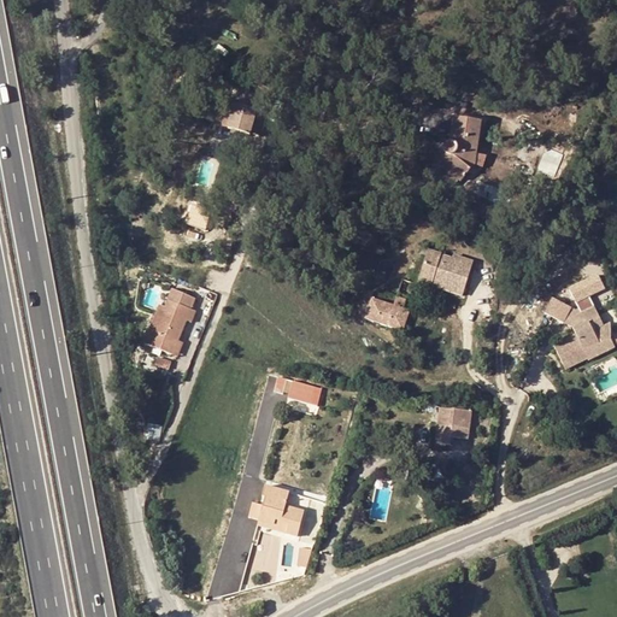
[(257,110),(235,104),(228,128),(250,135),(250,133),(260,136),(265,122),(256,118),(257,110)]
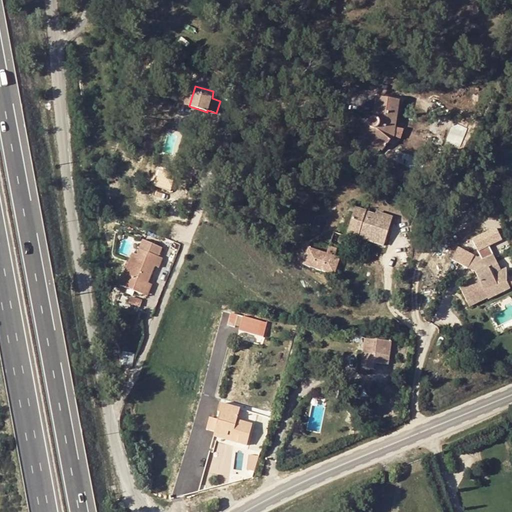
[(371,128),(364,137),(368,140),(380,150),(394,134),(399,100),(377,97),(374,119),(372,118),(371,119),(370,120),(369,121),(368,122),(368,124),(369,125),(369,126),(370,127),(371,128)]
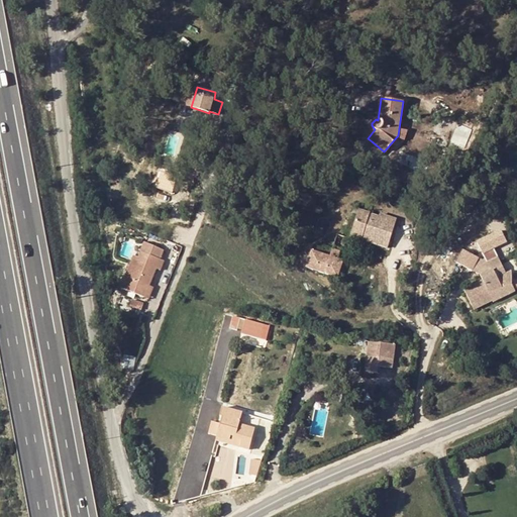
[(474,133),(466,131),(461,146),(469,148),(474,133)]
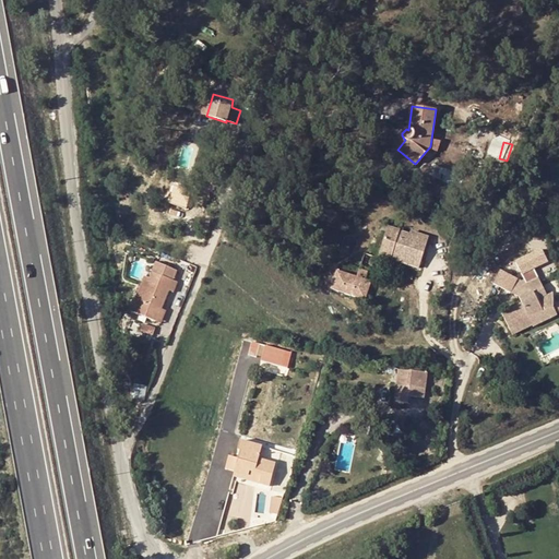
[(402,153),(397,158),(411,169),(415,164),(402,153)]
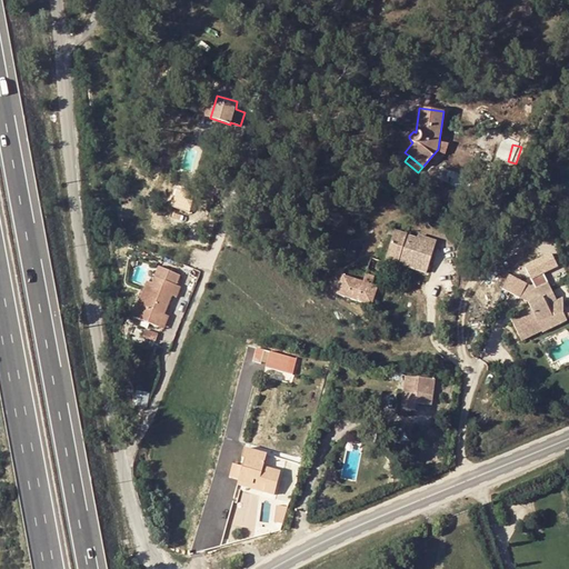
[(427,272),(436,241),(418,236),(418,238),(417,243),(406,240),(407,235),(395,231),(385,263),(397,267),(398,263),(399,260),(410,263),(409,267),(427,272)]
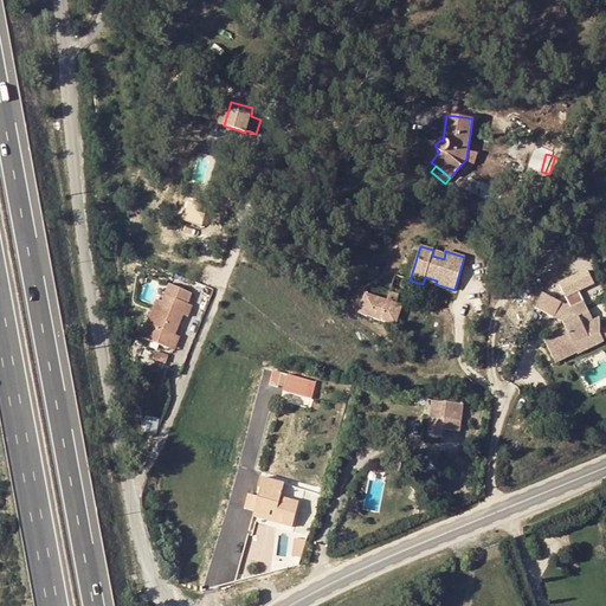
[(185,309),(187,303),(189,294),(171,287),(163,302),(185,309)]
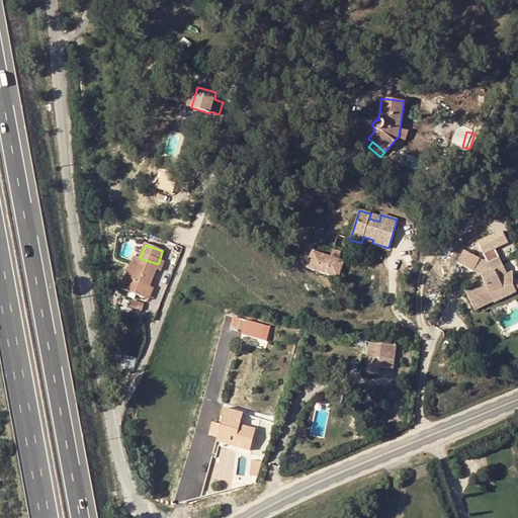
[(473,271),(480,258),(464,250),(457,263),(473,271)]
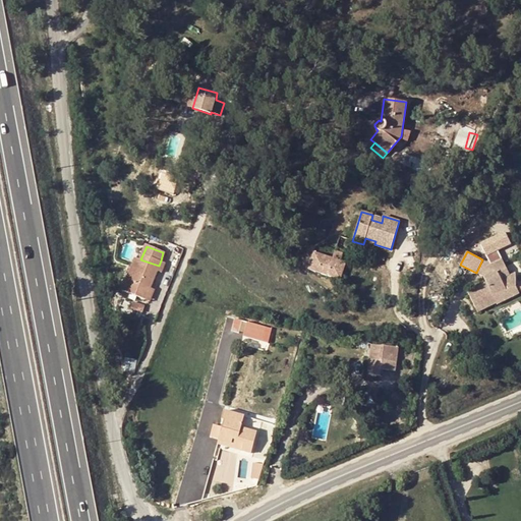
[(340,279),(345,263),(333,259),(314,253),(310,270),(328,275),(340,279)]
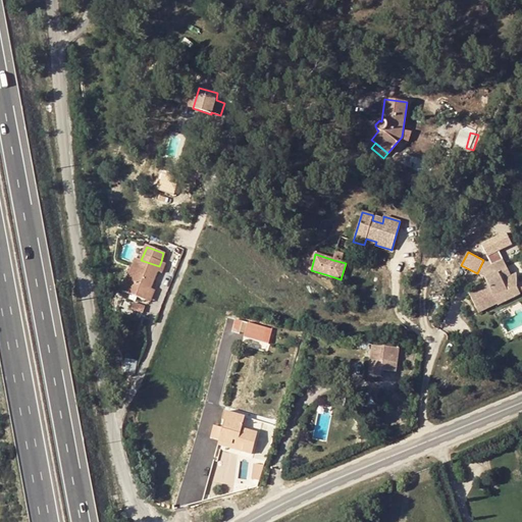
[(151,289),(157,270),(159,266),(141,260),(137,258),(128,279),(127,278),(123,291),(147,300),(151,289)]
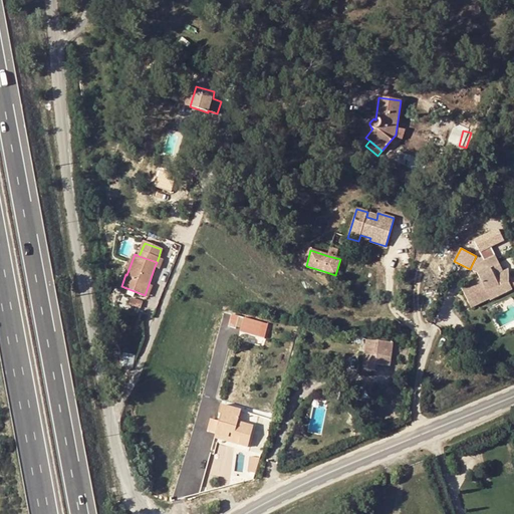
[(503,272),(495,256),(485,261),(474,266),(477,273),(480,279),(461,288),(471,307),(490,298),(491,299),(503,293),(500,287),(509,283),(509,269),(503,272)]
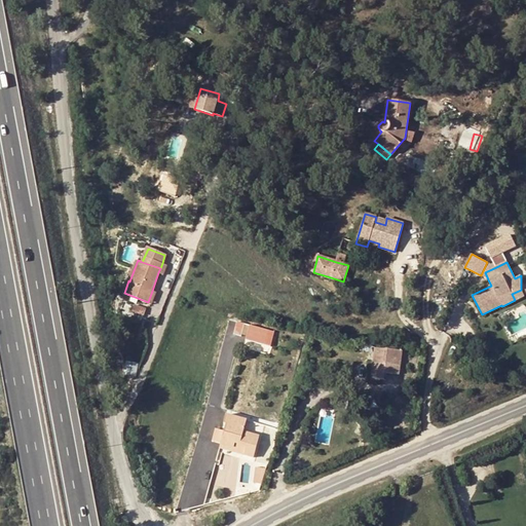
[(481,275),(488,279),(485,272),(496,267),(487,262),(481,275)]
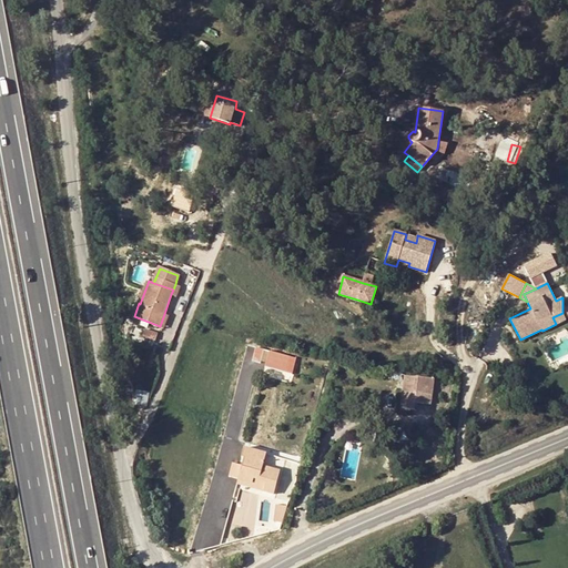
[(176,296),(180,286),(175,284),(173,290),(171,294),(176,296)]
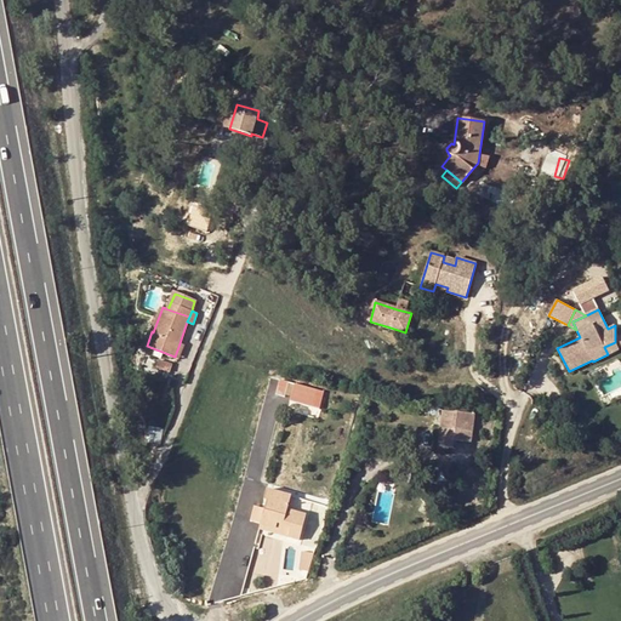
[(619,349),(615,342),(604,347),(608,354),(619,349)]
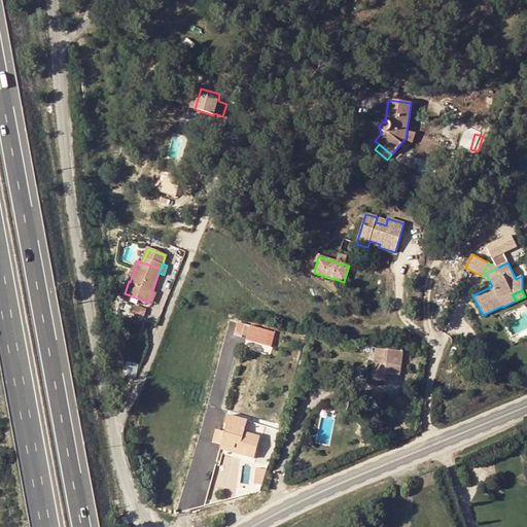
[(152,291),(148,303),(152,305),(157,293),(152,291)]
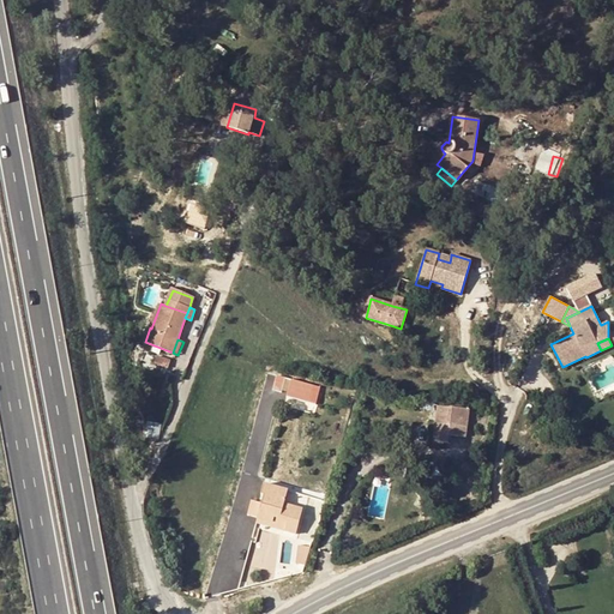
[(304,387),(293,384),(290,383),(287,395),(308,401),(312,390),(304,387)]
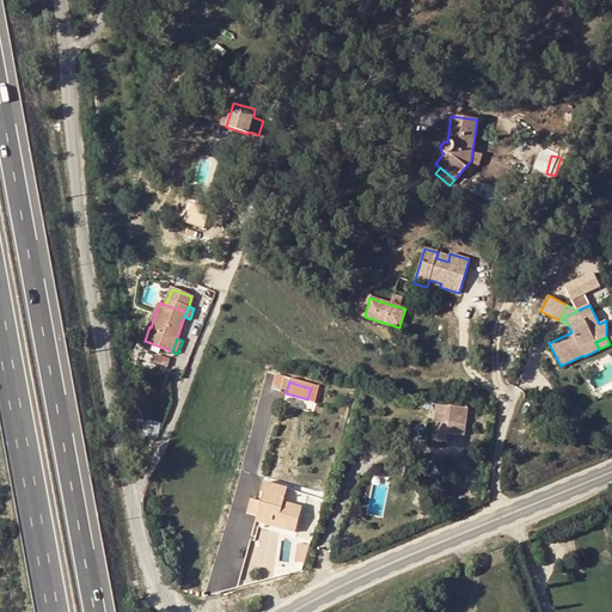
[(464,435),(466,408),(436,405),(433,440),(446,441),(447,433),(464,435)]
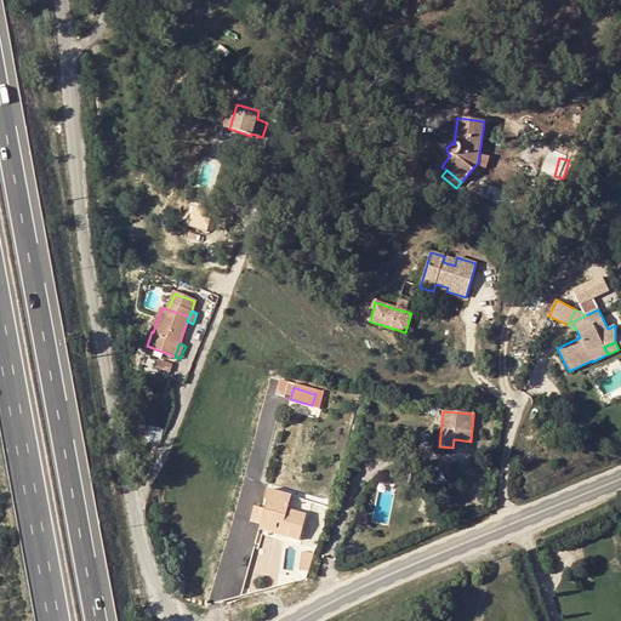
[(454,439),(453,448),(469,450),(471,442),(454,439)]
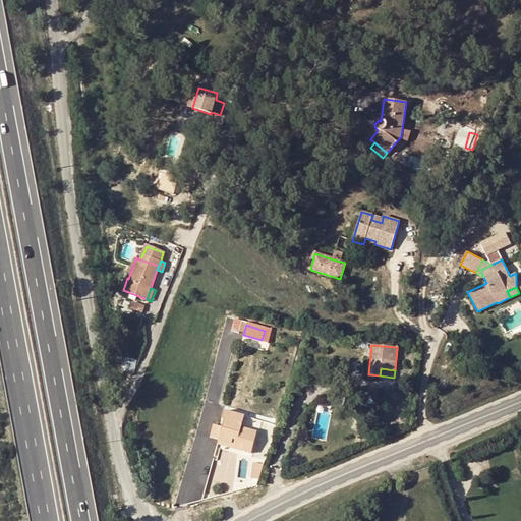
[(242,450),(250,452),(256,431),(241,427),(244,415),(225,410),(222,418),(224,419),(219,440),(231,443),(232,439),(244,443),(242,450)]
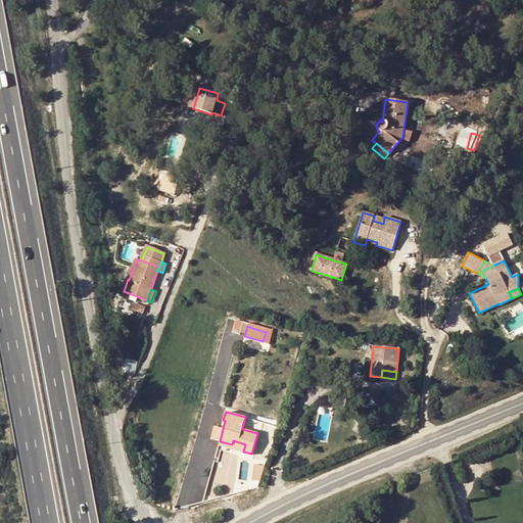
[(232,444),(220,441),(219,445),(243,452),(245,444),(233,440),(232,444)]
